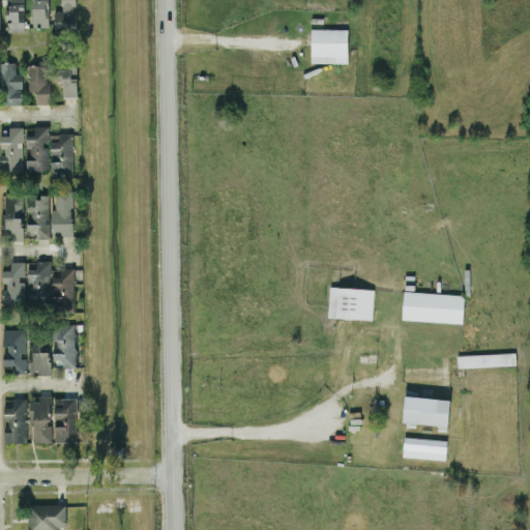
[(24,0),(9,0),(10,7),(7,7),(8,32),(25,31),(24,0)]
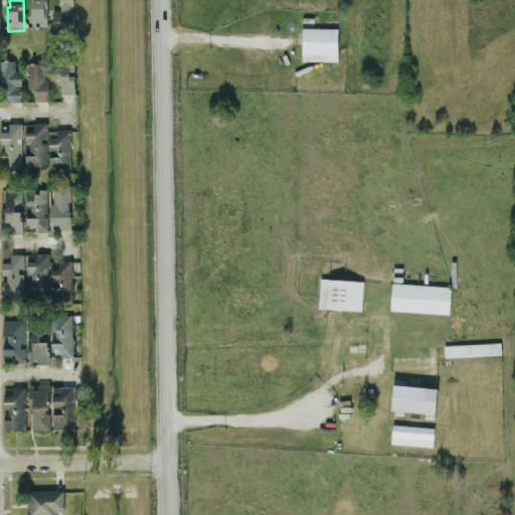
[(47,0),(32,0),(33,26),(48,26),(47,0)]
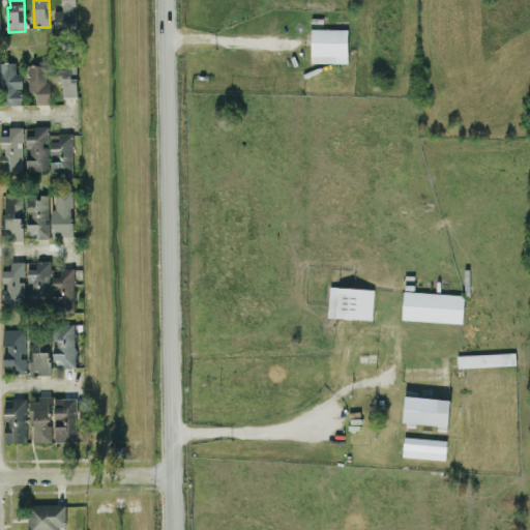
[(77,0),(61,0),(62,9),(55,9),(55,31),(76,32),(77,0)]
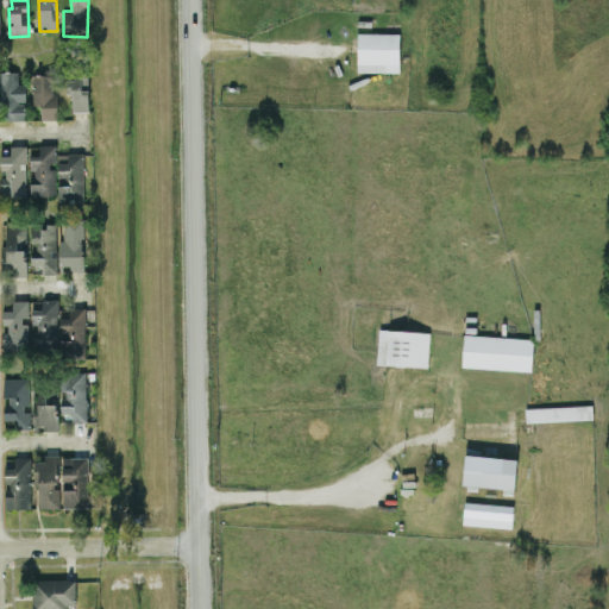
[(401,33),(358,32),(357,71),(400,71),(401,33)]
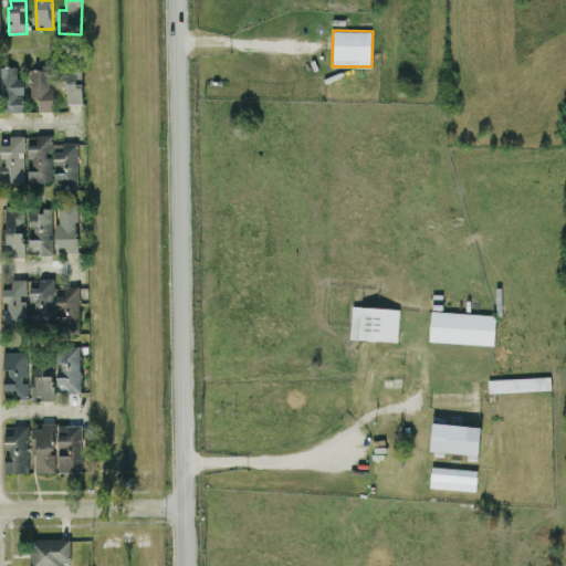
[(23,77),(18,77),(18,66),(0,66),(0,80),(2,81),(2,111),(24,111),(23,77)]
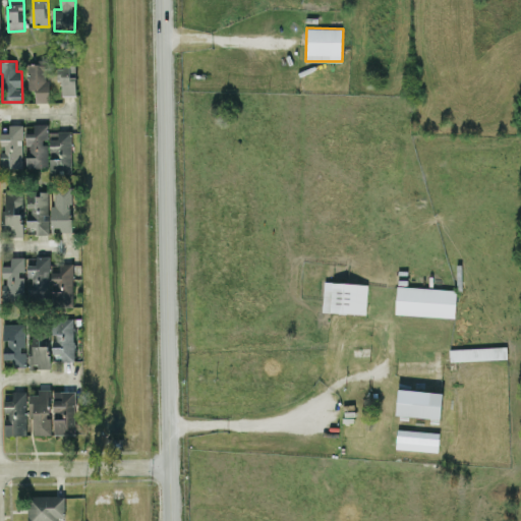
[(49,102),(48,63),(29,64),(29,90),(36,90),(36,102),(49,102)]
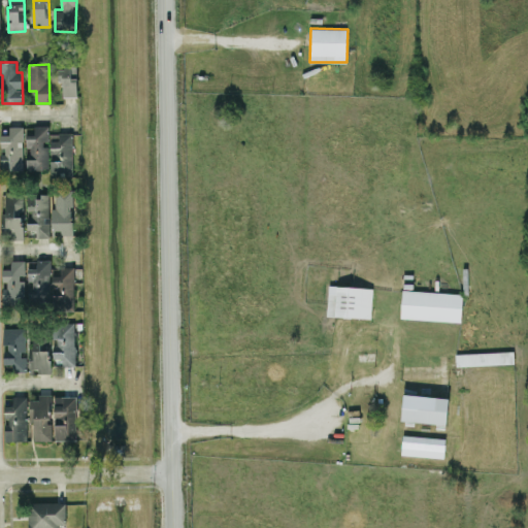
[(63,97),(77,96),(76,66),(58,67),(58,81),(63,81),(63,97)]
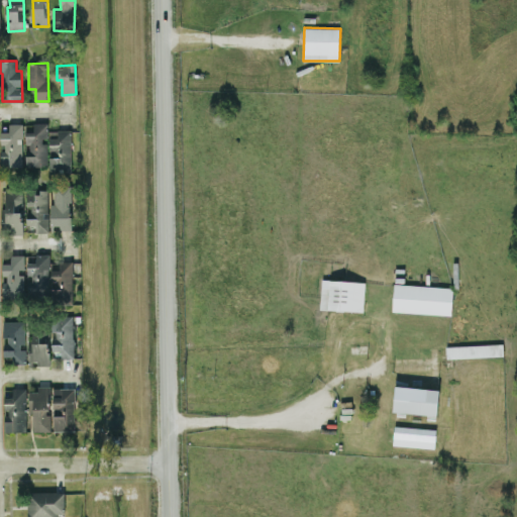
[(1,168),(22,167),(22,123),(9,123),(9,131),(1,131),(1,168)]
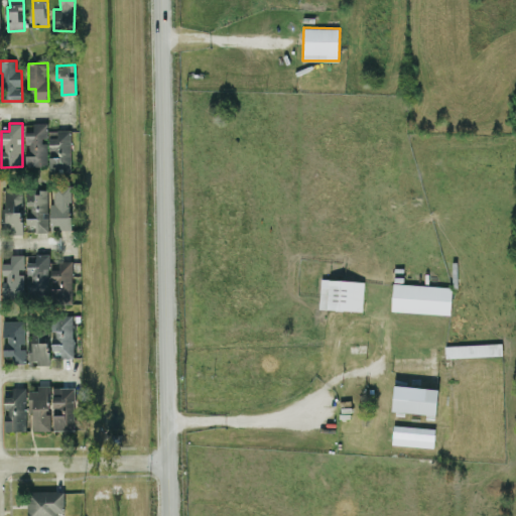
[(25,165),(46,166),(48,124),(26,123),(25,165)]
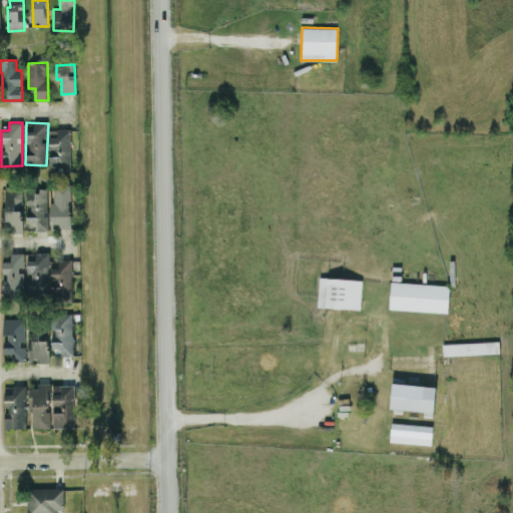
[(70,129),(49,129),(50,170),(71,170),(70,129)]
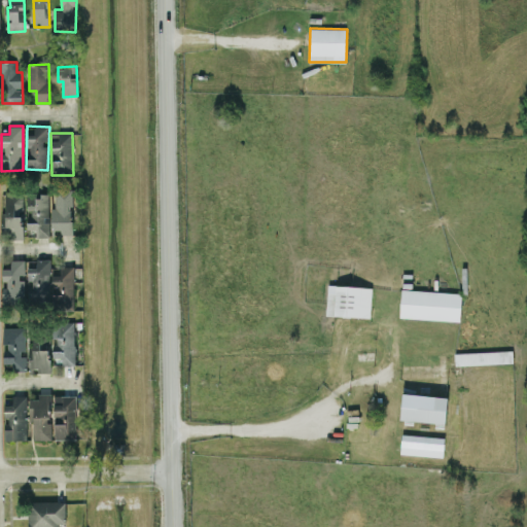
[(72,188),(55,189),(56,207),(51,207),(51,235),(73,234),(72,188)]
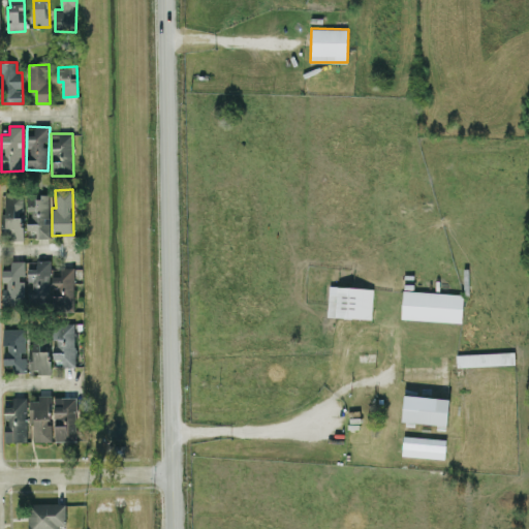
[(4,239),(23,240),(24,194),(5,193),(4,239)]
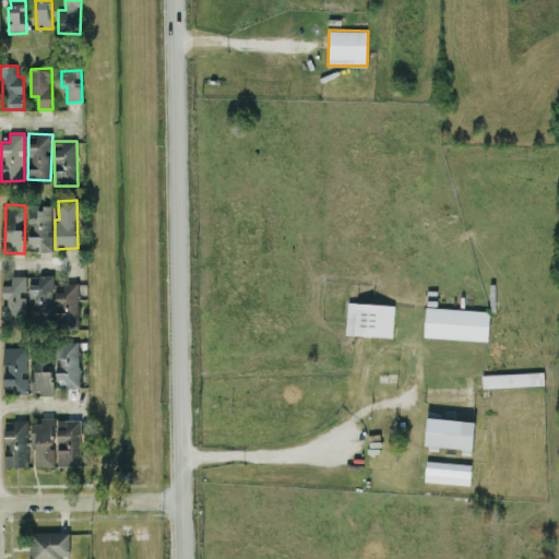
[(52,205),(30,204),(28,226),(30,226),(28,242),(38,242),(38,251),(51,251),(52,205)]
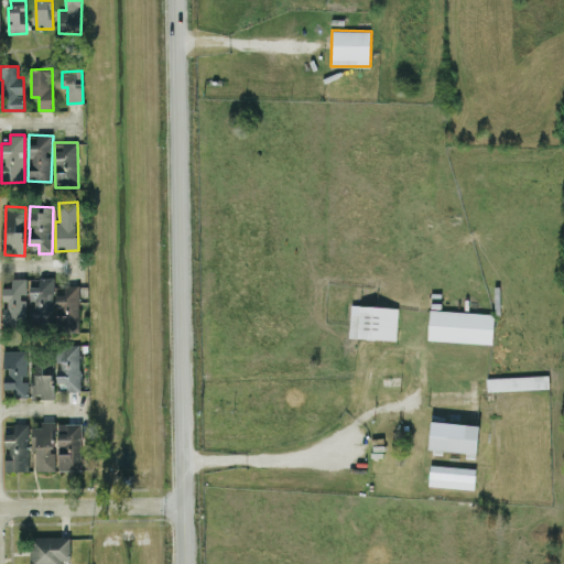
[(3,286),(3,324),(26,324),(26,295),(26,278),(12,278),(12,286),(3,286)]
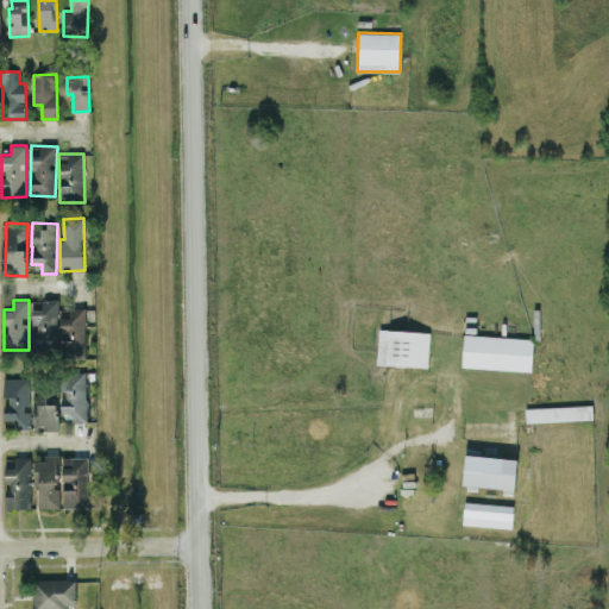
[(32,309),(33,350),(58,350),(57,300),(43,300),(43,309),(32,309)]
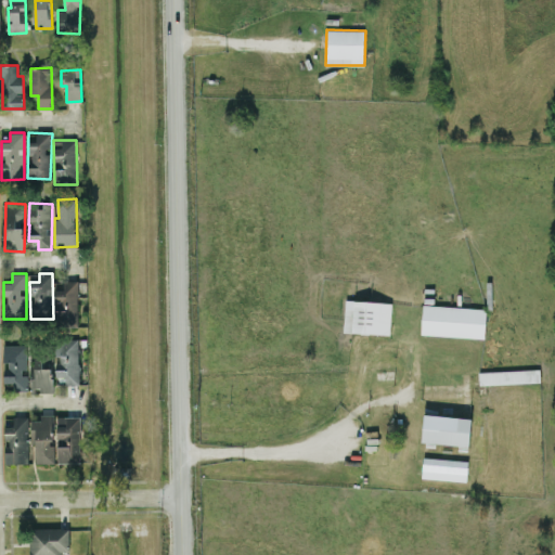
[(78,280),(63,280),(63,283),(55,284),(56,326),(79,325),(78,280)]
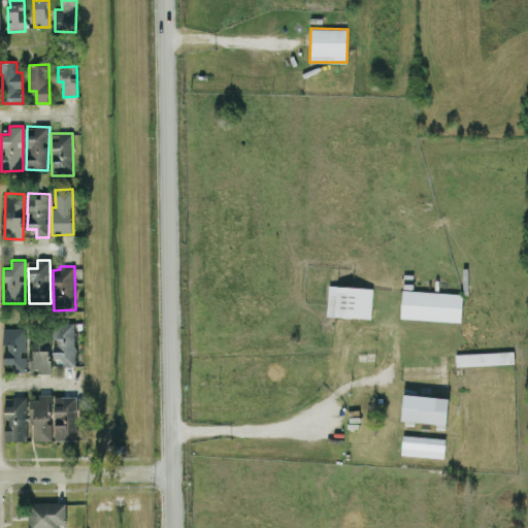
[(371,318),(372,287),(328,286),(327,316),(371,318)]
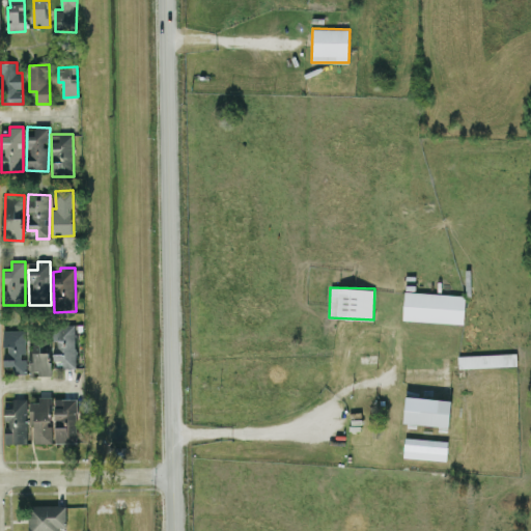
[(403,320),(465,322),(465,294),(403,292),(403,320)]
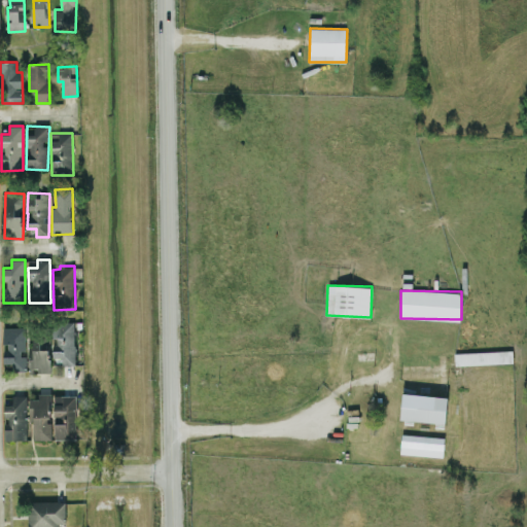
[(75,322),(54,322),(54,364),(75,364),(75,322)]
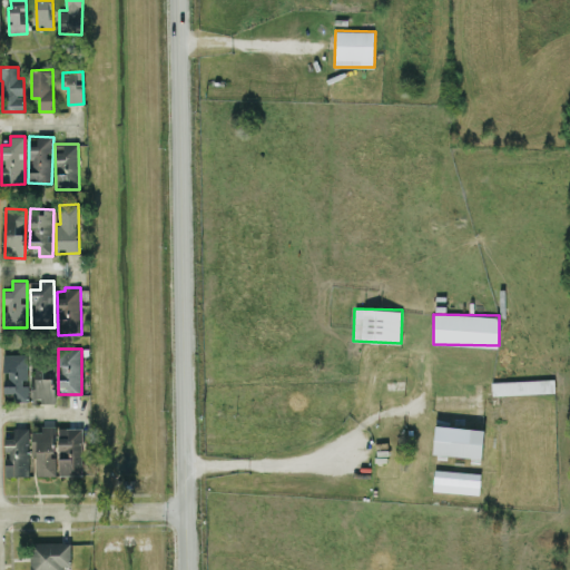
[(5,374),(5,401),(29,401),(28,353),(3,353),(5,374)]
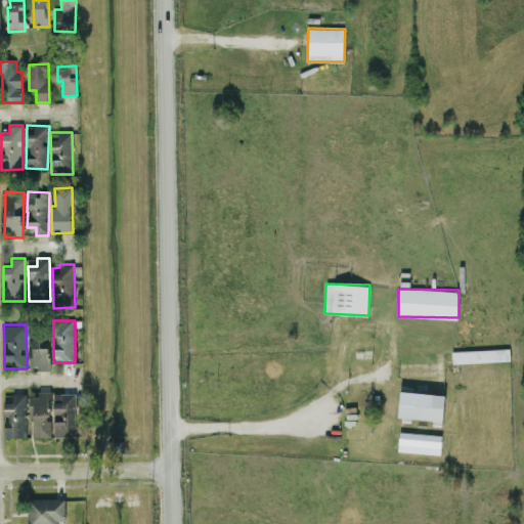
[(49,368),(50,333),(33,333),(33,368),(49,368)]
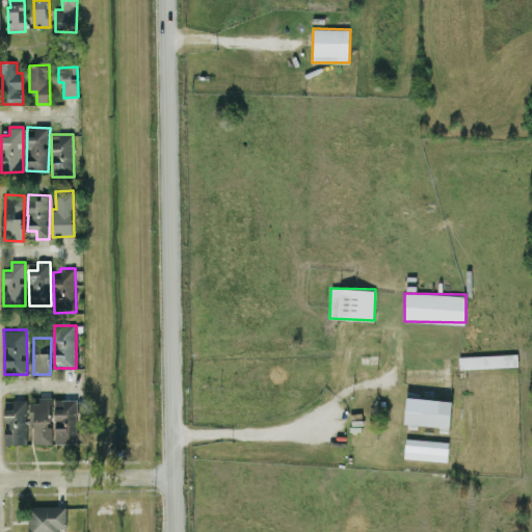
[(517,353),(458,355),(459,368),(517,366),(517,353)]
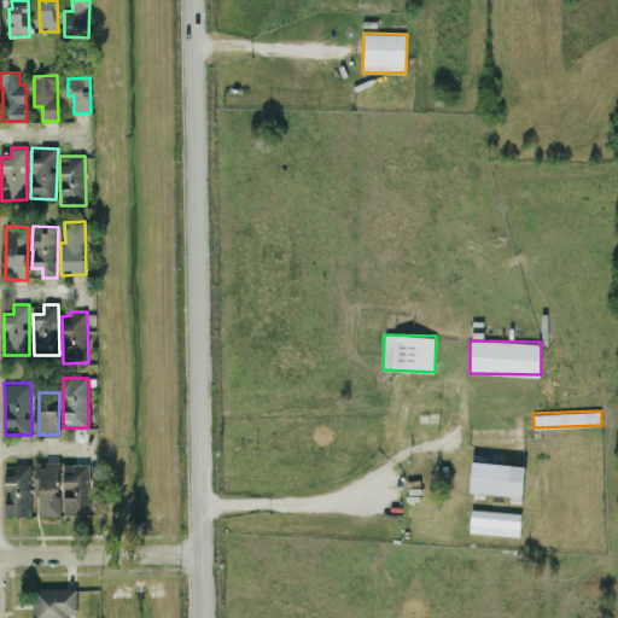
[(470,493),(523,496),(525,465),(472,461),(470,493)]
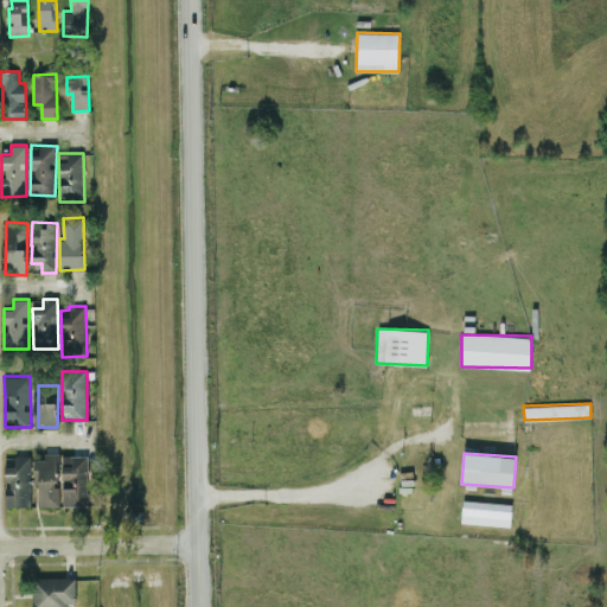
[(88,506),(88,454),(44,454),(44,460),(34,460),(34,485),(39,485),(39,506),(61,506),(88,506)]
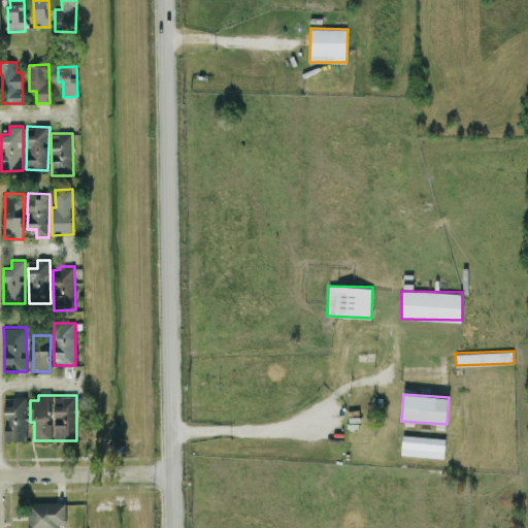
[(27,396),(4,397),(5,440),(28,440),(27,396)]
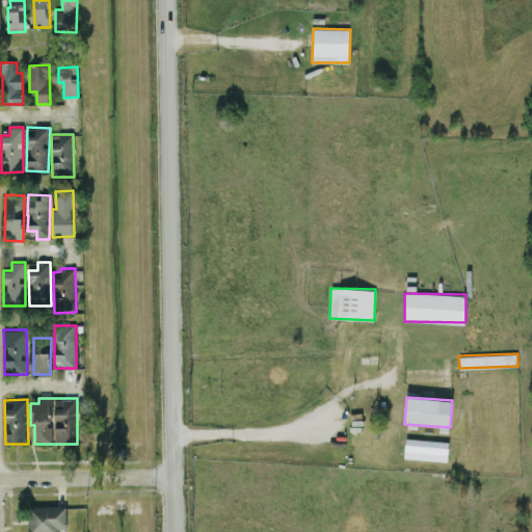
[(449,441),(405,439),(404,458),(448,460),(449,441)]
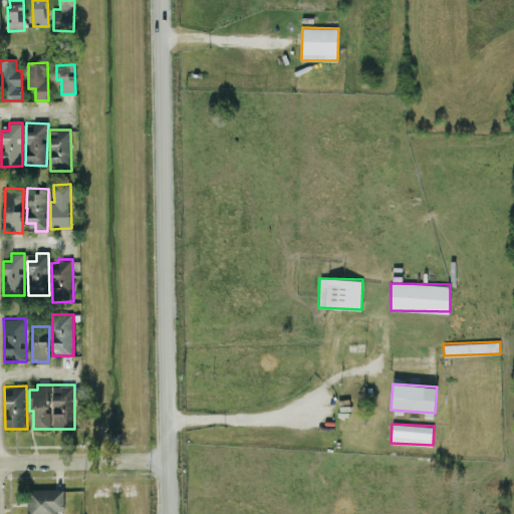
[(27,513),(56,513),(57,510),(64,510),(64,489),(28,488),(27,513)]
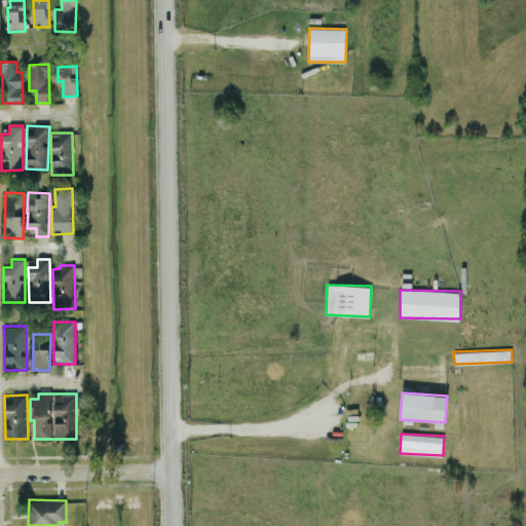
All buildings are outlined.
